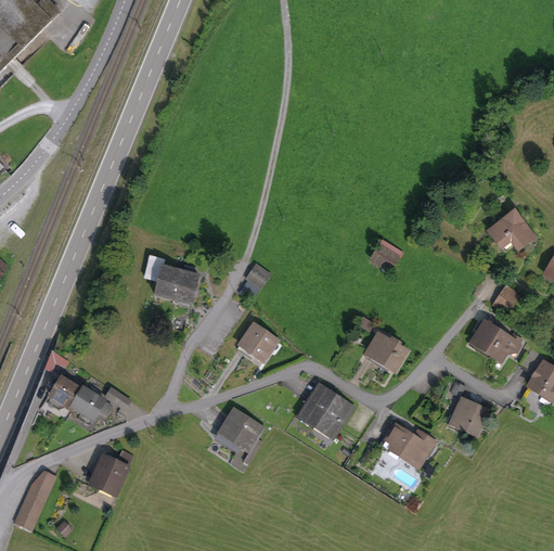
[(59,10),(49,0),(39,0),(36,4),(31,0),(0,0),(0,68),(10,59),(59,10)]
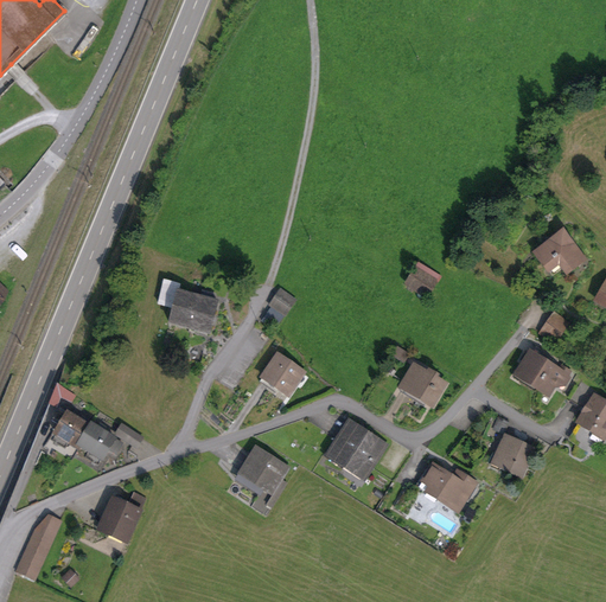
[(0,196),(11,187),(0,175),(0,196)]
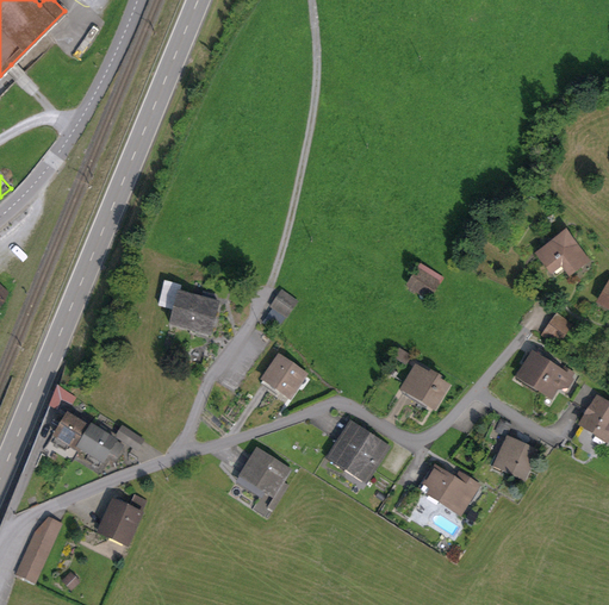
[(584,259),(583,257),(585,255),(565,229),(539,249),(541,253),(539,254),(547,264),(548,262),(558,256),(560,260),(567,268),(572,266),(576,262),(578,264),(584,259)]
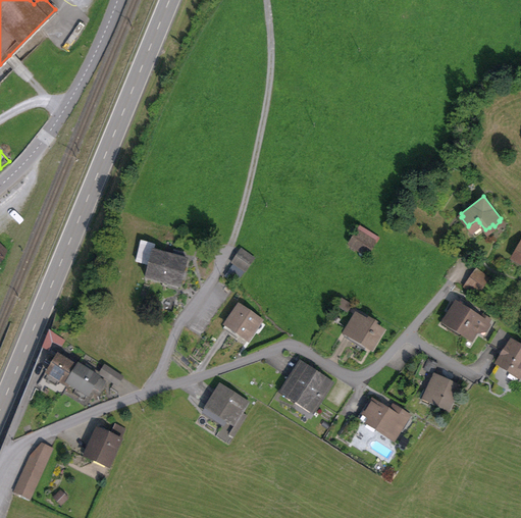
[(469,224),(472,228),(479,222),(477,219),(469,224)]
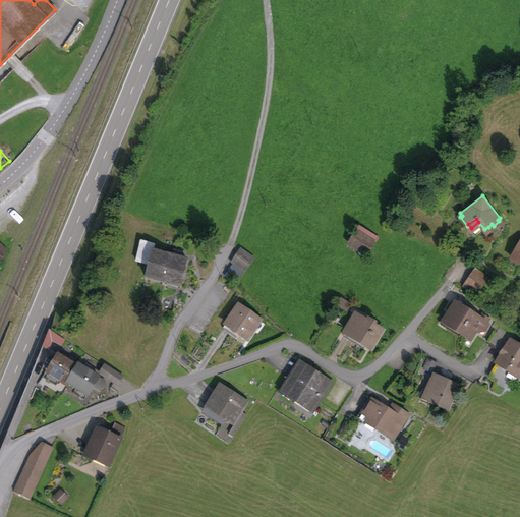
[(359,223),(348,240),(365,251),(377,234),(359,223)]
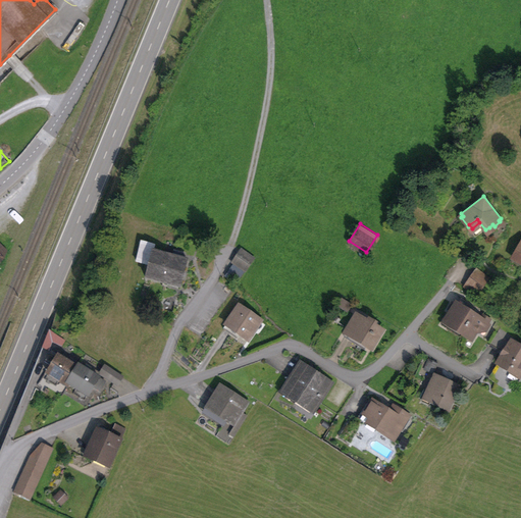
[(520,237),(511,255),(520,260),(520,237)]
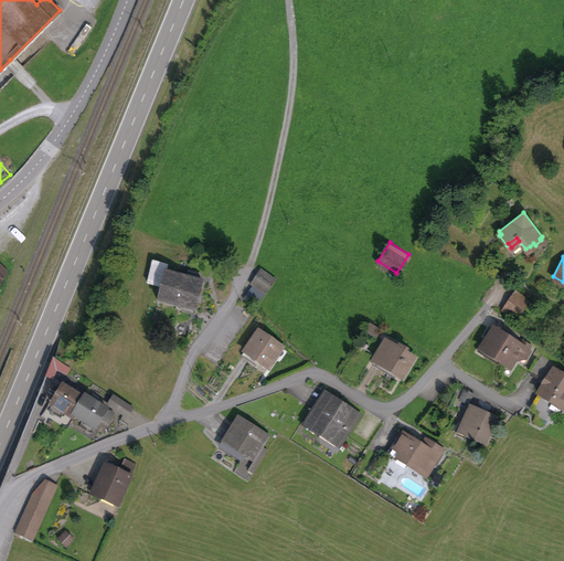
[(178,299),(178,303),(193,307),(202,277),(195,276),(193,275),(194,271),(189,268),(188,274),(165,268),(167,262),(152,258),(147,279),(161,283),(158,295),(159,295),(178,299)]
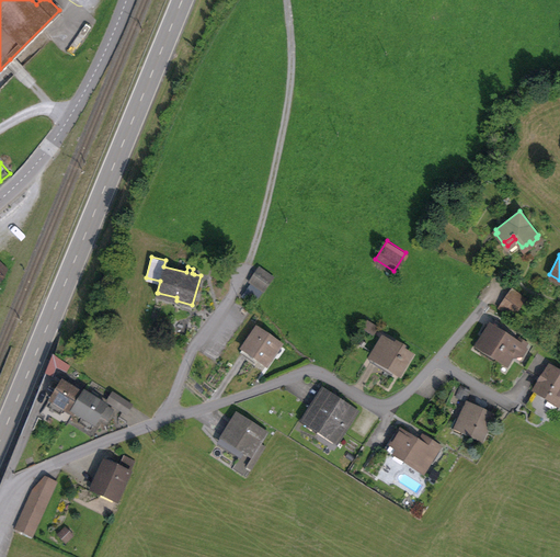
[(259,265),(249,279),(262,287),(271,274),(259,265)]
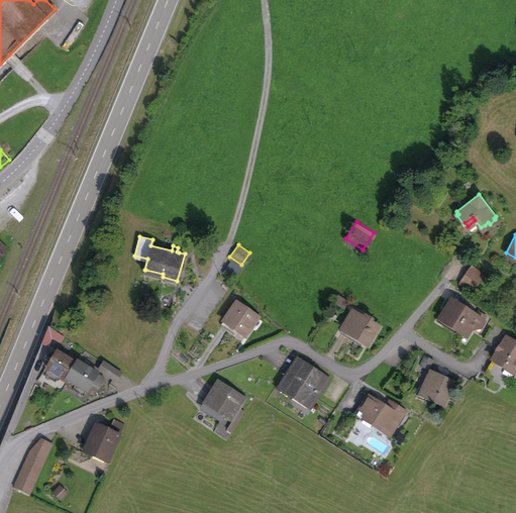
[(472,265),(459,281),(471,289),(483,272),(472,265)]
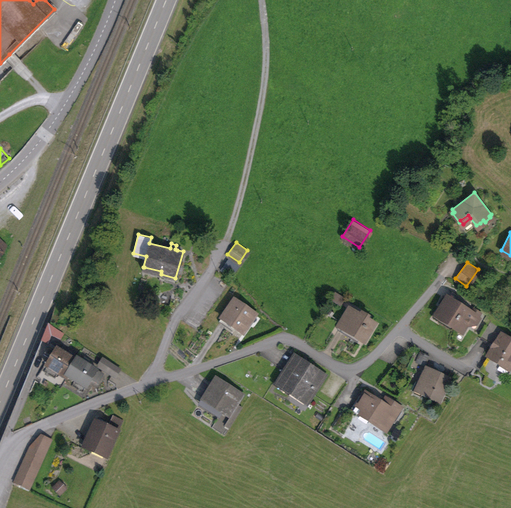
[(465,323),(467,323),(471,317),(476,320),(479,315),(477,314),(480,310),(473,305),(470,310),(461,304),(466,297),(452,289),(448,296),(446,295),(444,298),(442,302),(435,313),(461,329),(465,323)]
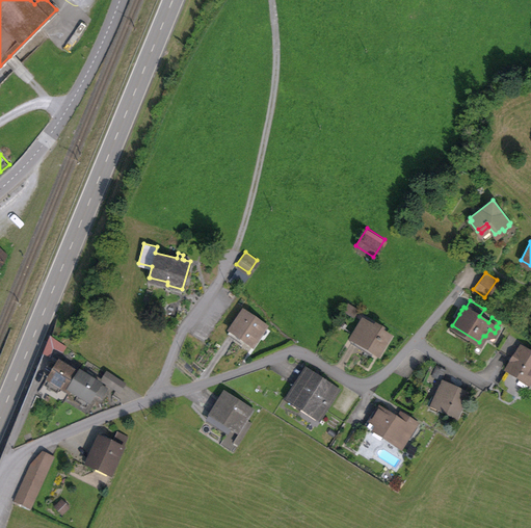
[(347,301),(343,309),(352,314),(356,308),(347,301)]
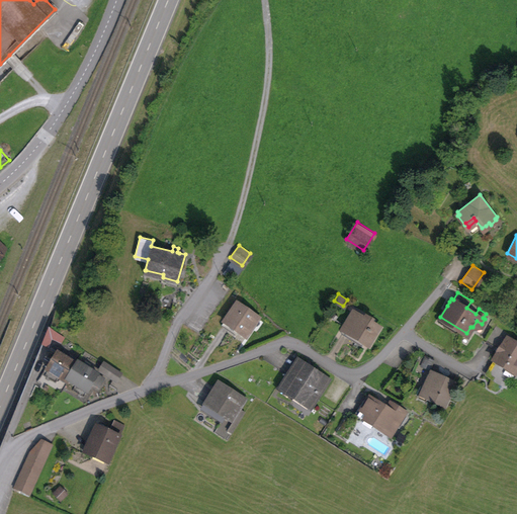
[(236,301),(224,319),(237,328),(245,334),(258,315),(236,301)]
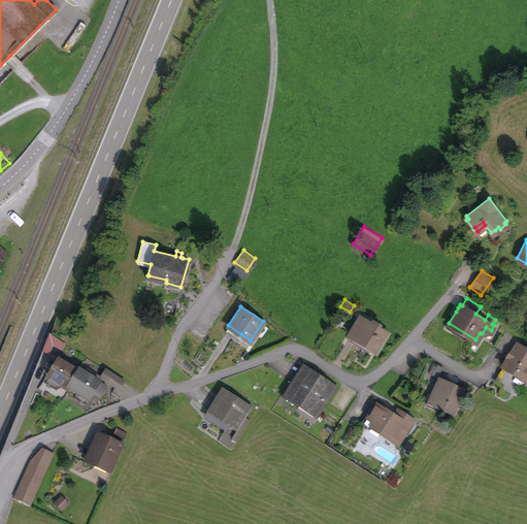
[(373,348),(376,347),(385,332),(385,330),(377,326),(377,324),(376,322),(373,321),(371,322),(359,315),(351,329),(352,330),(357,333),(356,336),(357,337),(370,346),(373,348)]
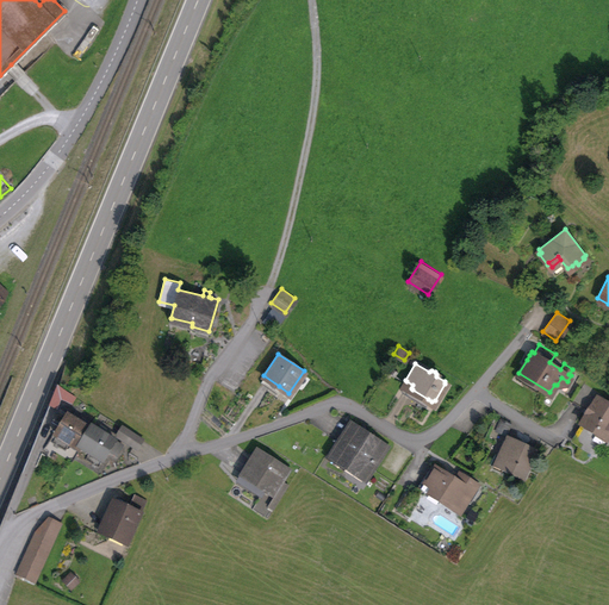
[(277,391),(279,386),(263,375),(260,380),(277,391)]
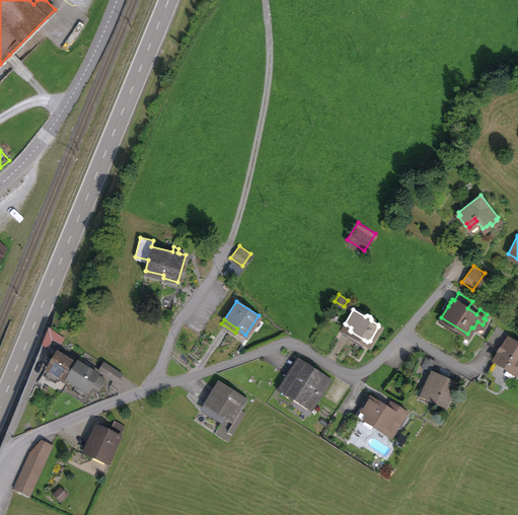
[(510,332),(496,322),(488,337),(499,344),(502,340),(504,341),(500,348),(494,358),(498,361),(506,366),(508,363),(517,369),(517,366),(517,342),(507,336),(510,332)]
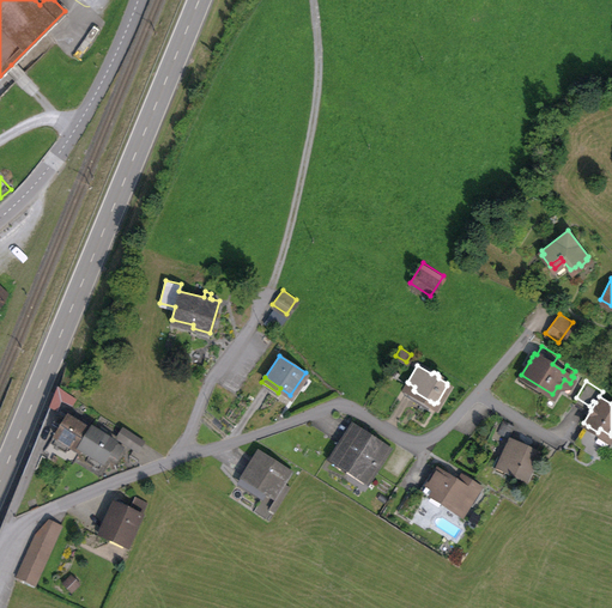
[(428,407),(430,401),(414,391),(413,390),(414,387),(408,383),(406,387),(405,387),(403,390),(404,393),(428,407)]
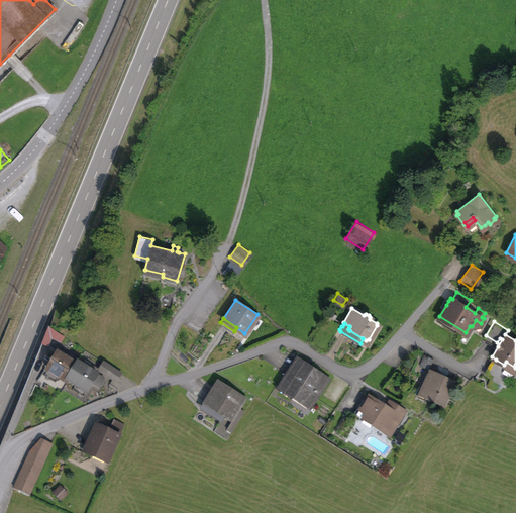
[(60,339),(62,335),(48,325),(42,340),(46,342),(50,334),(60,339)]
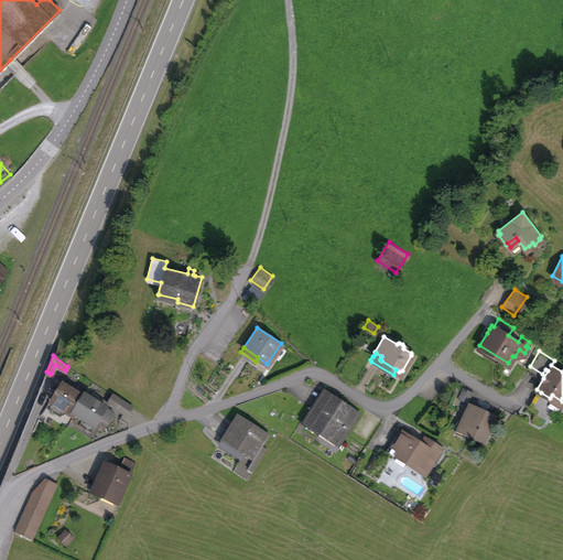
[(545,369),(542,374),(530,366),(528,368),(543,378),(548,370),(545,369)]
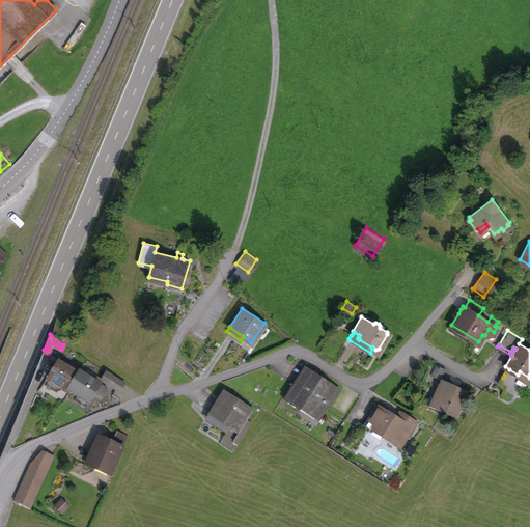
[(68,386),(78,370),(74,368),(76,364),(71,361),(68,365),(58,359),(52,355),(47,364),(53,367),(48,377),(67,388),(68,386)]
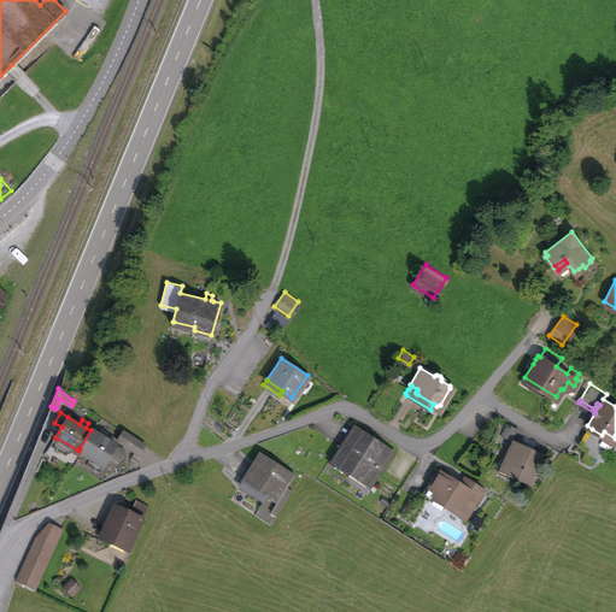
[(505,423),(502,433),(510,436),(515,427),(505,423)]
